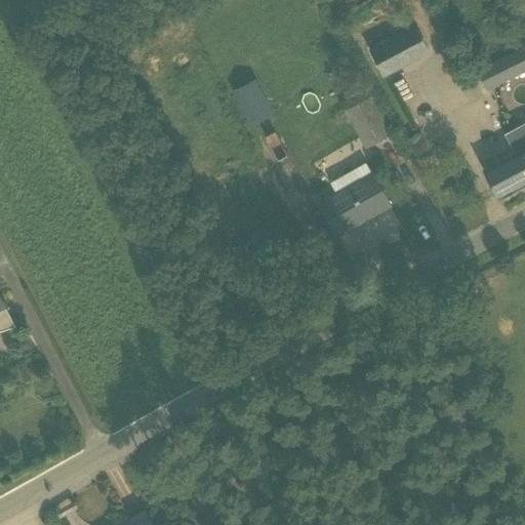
[(415,24),(369,49),(384,78),(431,52),(415,24)]
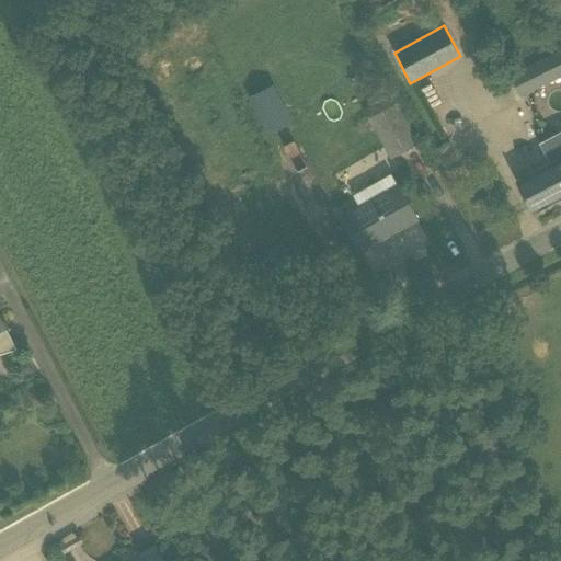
[(560,49),(510,75),(521,96),(560,76),(560,49)]
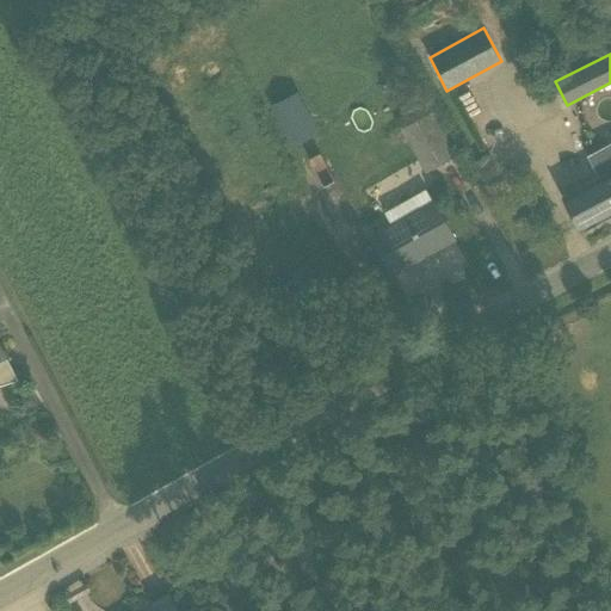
[(295,96),(273,105),(290,143),(313,133),(295,96)]
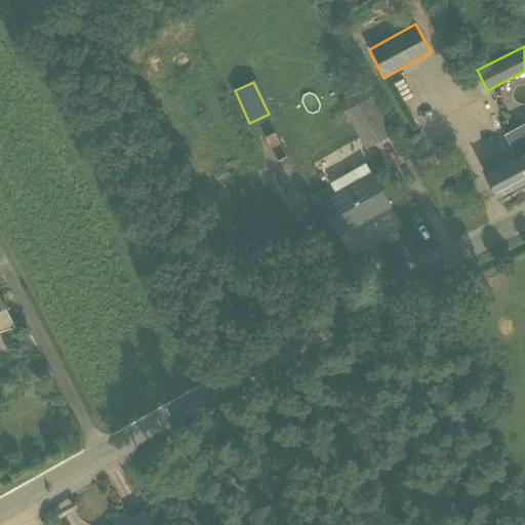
[(365,148),(393,132),(371,95),(345,110),(365,148)]
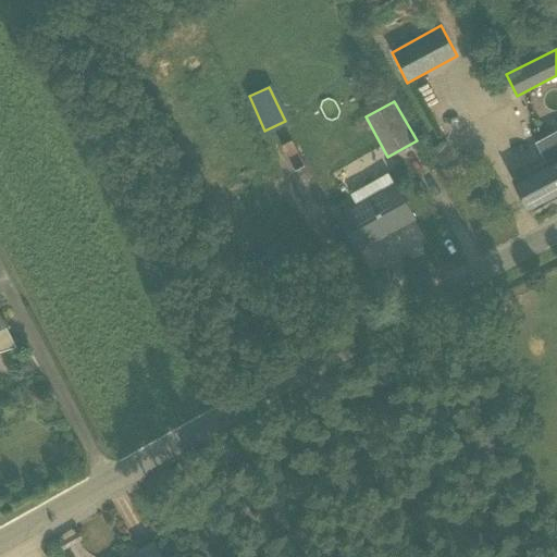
[(529,211),(556,196),(556,130),(535,141),(546,160),(511,180),(529,211)]
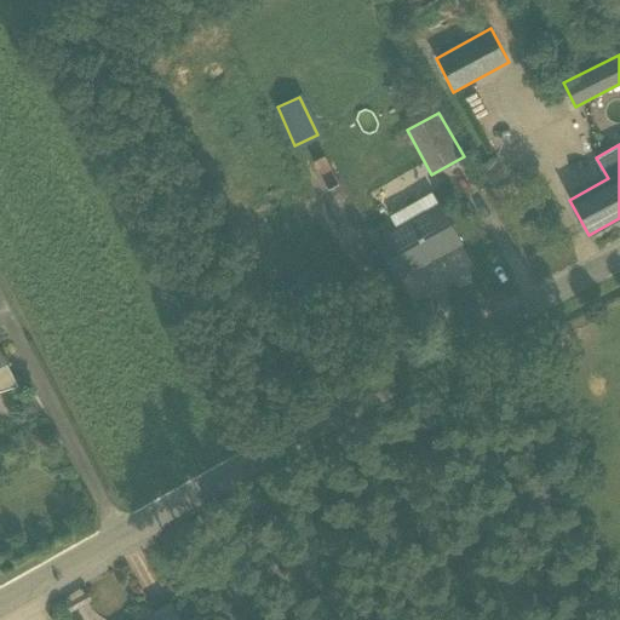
[(399,277),(461,242),(438,202),(375,239),(399,277)]
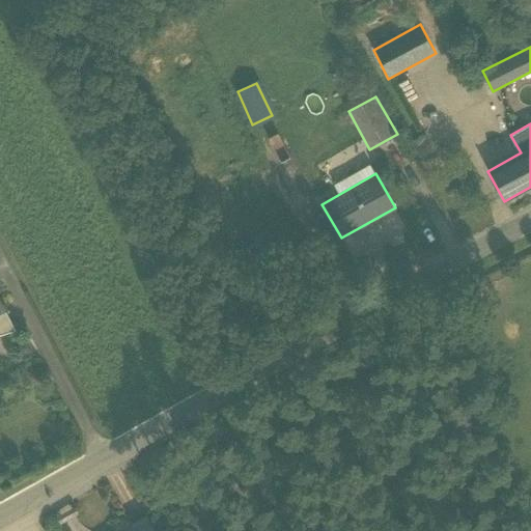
[(171,530),(170,527),(163,530),(155,530),(150,522),(133,530),(171,530)]
